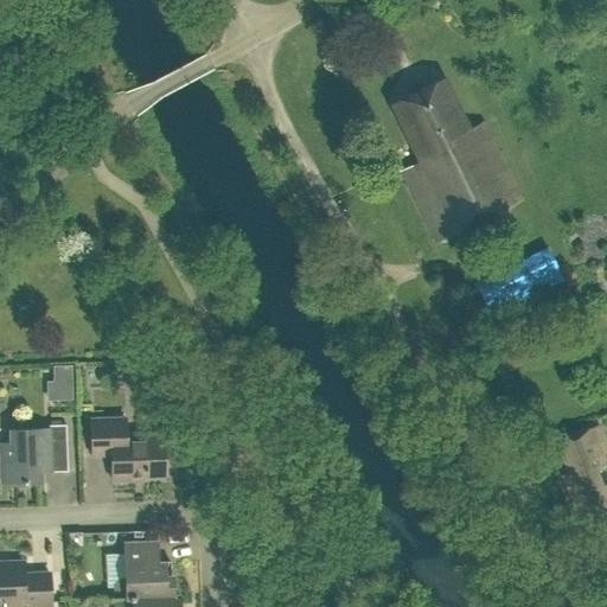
[(434,242),(521,199),(481,122),(467,129),(442,78),(390,103),(420,161),(398,171),(434,242)]
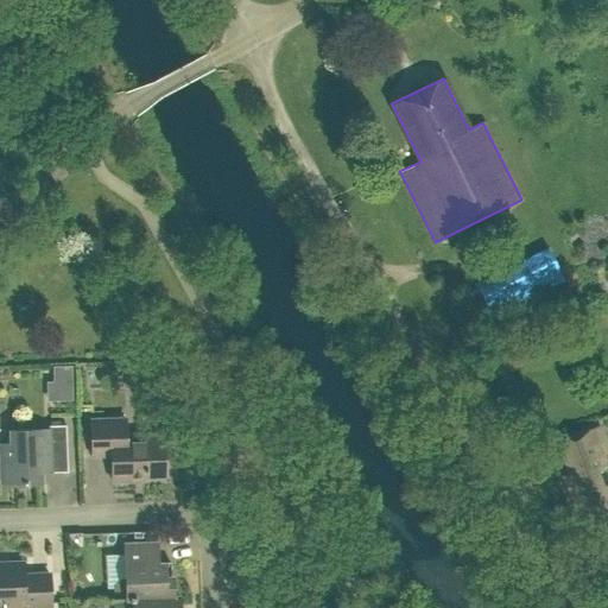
[(493,317),(564,282),(546,246),(475,284),(493,317)]
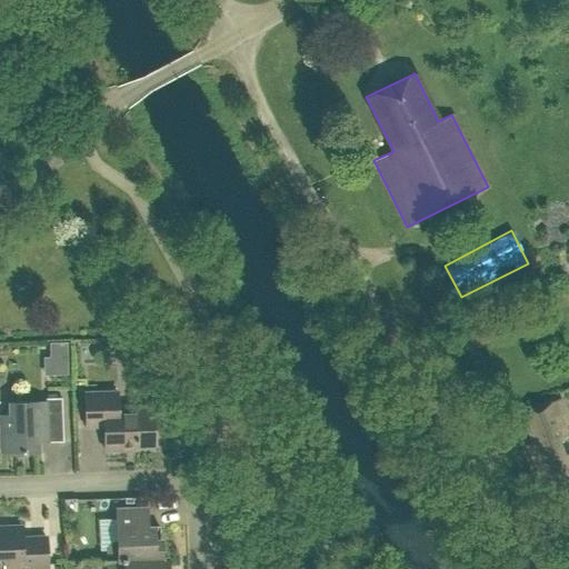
[(58,358),(58,373),(68,373),(67,343),(50,343),(50,358),(58,358)]
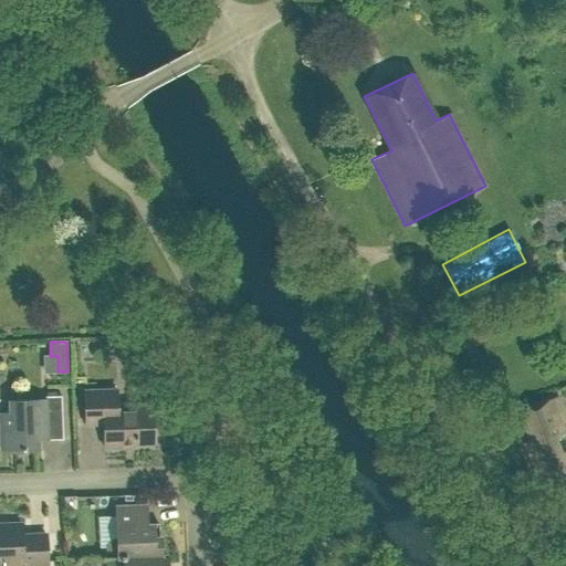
[(104,448),(125,447),(125,443),(154,442),(153,428),(160,427),(159,406),(117,408),(116,389),(84,390),(85,425),(103,423),(104,448)]
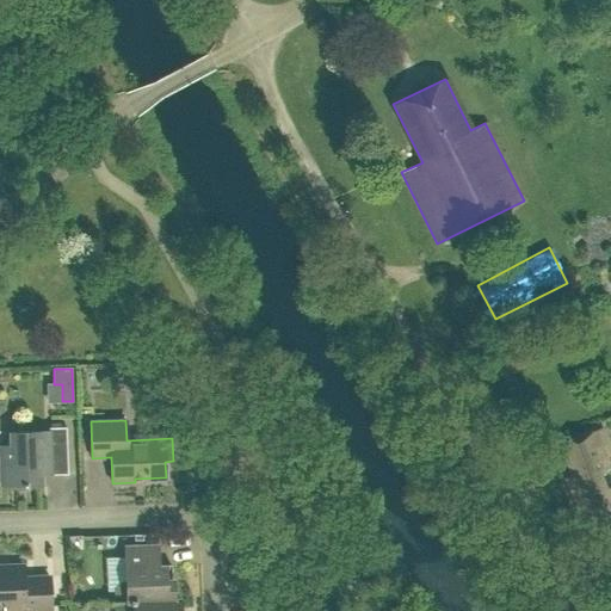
[(41,486),(41,467),(50,467),(50,475),(68,474),(66,427),(49,427),(49,431),(10,432),(10,445),(0,444),(0,476),(0,486),(22,485),(23,486),(41,486)]
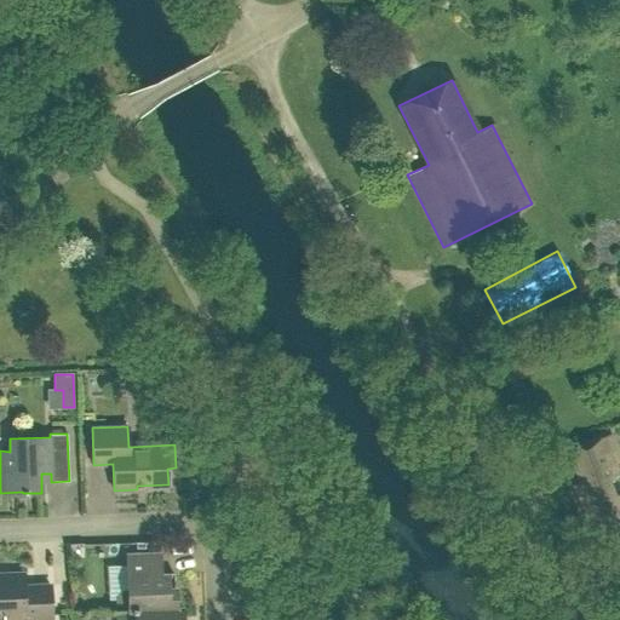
[(619,524),(619,464),(609,435),(568,449),(580,482),(575,484),(592,534),(619,524)]
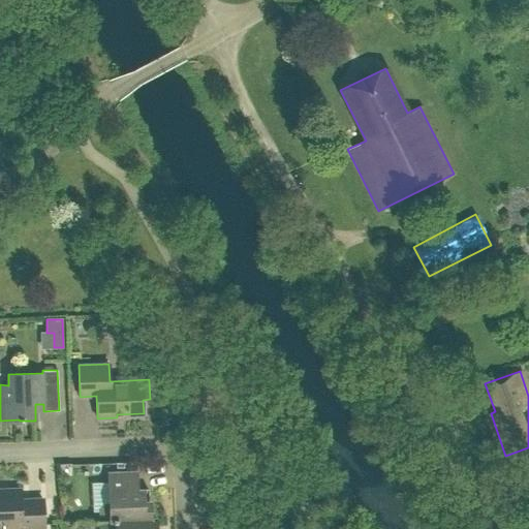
[(155,519),(155,518),(150,518),(149,501),(148,501),(148,489),(136,490),(135,472),(109,473),(110,503),(104,503),(98,509),(98,520),(96,520),(96,521),(155,519)]
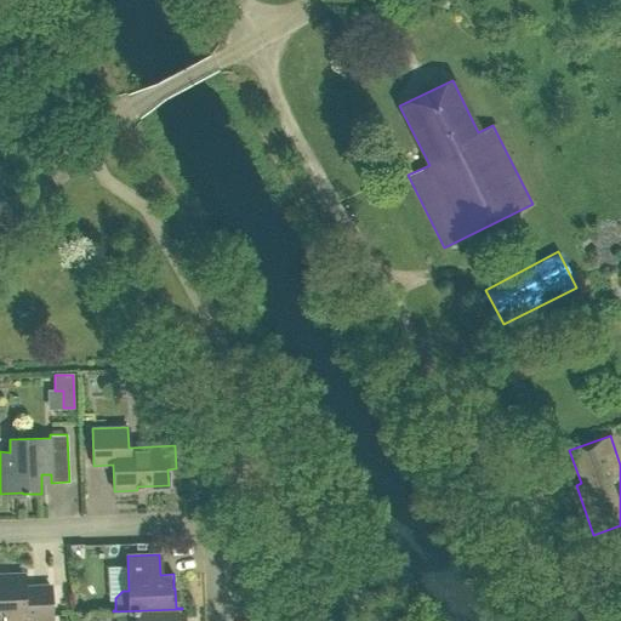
[(97,556),(97,588),(114,588),(115,556),(97,556)]
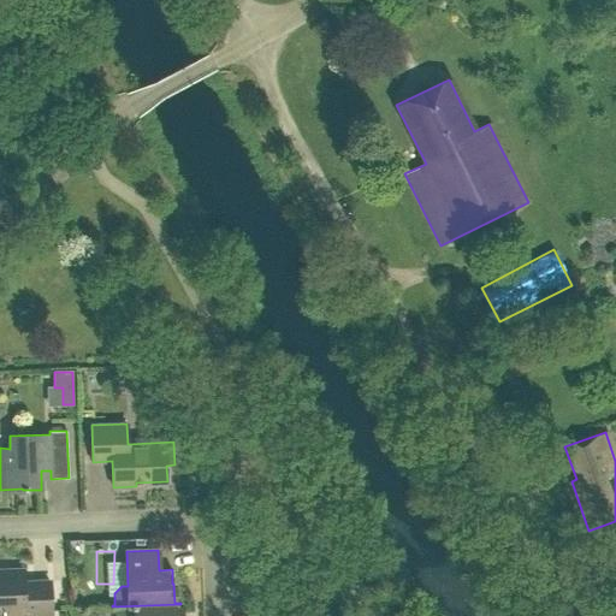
[(3,615),(4,615),(51,612),(49,581),(23,582),(23,570),(4,570),(4,573),(0,573),(0,615),(3,615)]
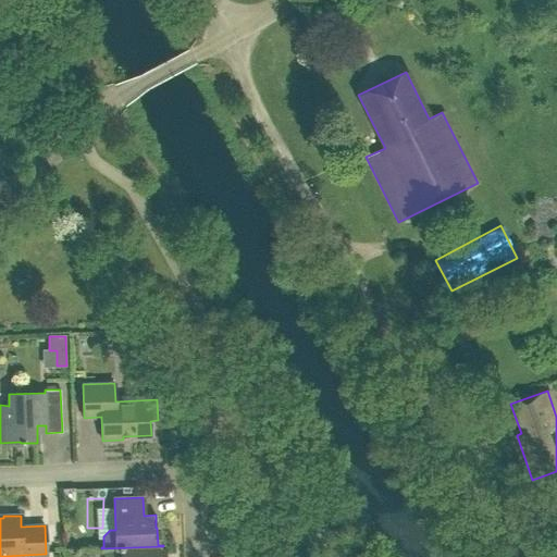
[(163,556),(163,546),(101,548),(102,549),(103,549),(103,556),(163,556)]
